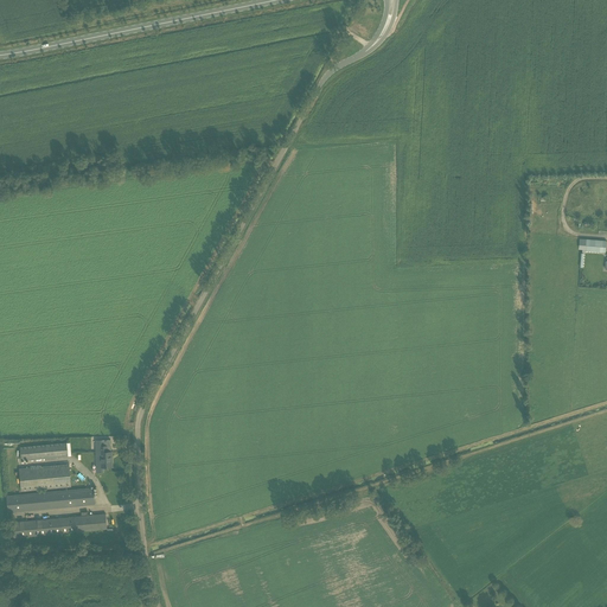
[(585,251),(605,253),(606,241),(579,240),(579,244),(579,249),(582,250),(582,254),(583,254),(585,251)]
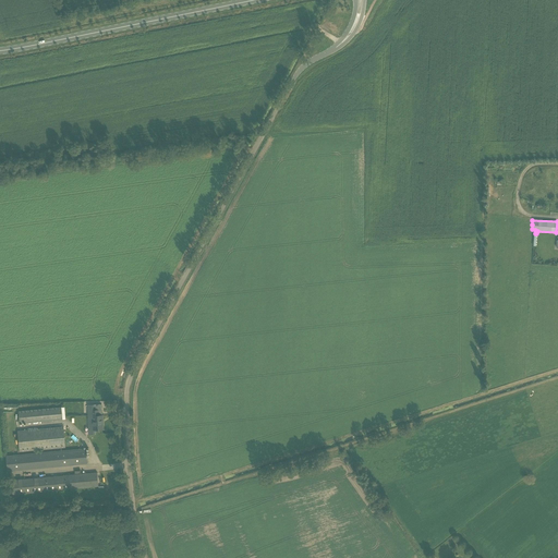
[(521,223),(520,234),(532,235),(532,229),(532,225),(521,223)]
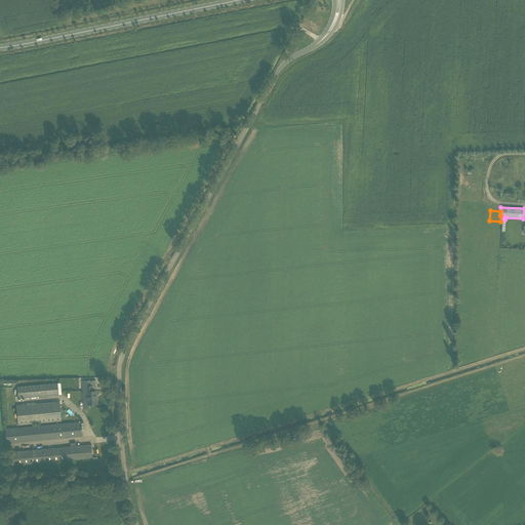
[(83,380),(83,389),(86,389),(86,396),(83,396),(83,404),(89,404),(92,404),(97,404),(96,391),(95,391),(95,380),(91,380),(90,380),(87,380),(86,380),(83,380)]
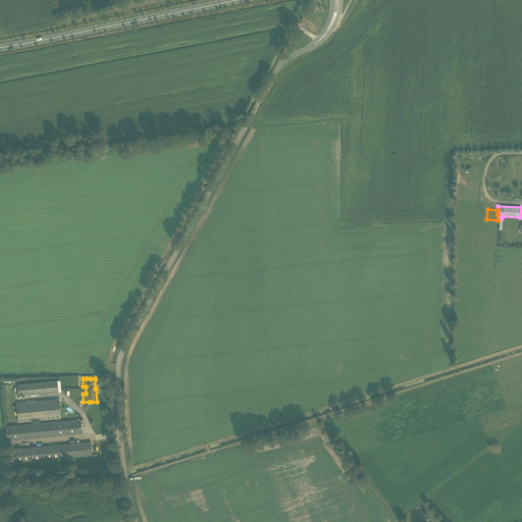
[(17,384),(18,397),(58,393),(57,380),(17,384)]
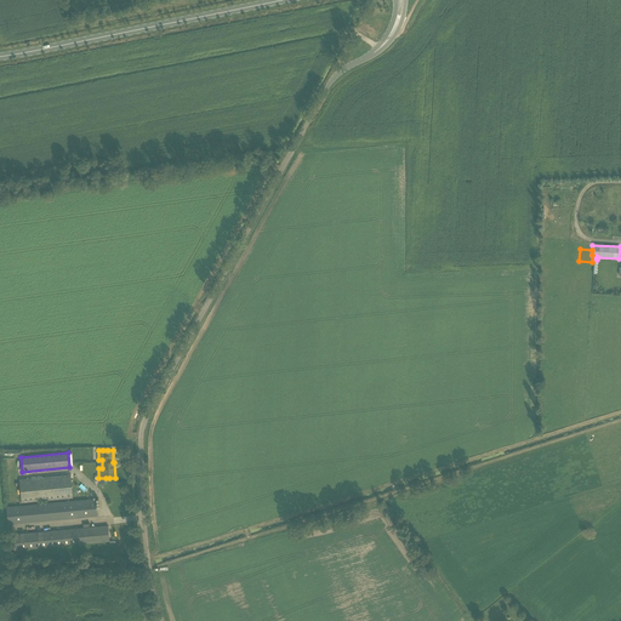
[(20,479),(22,502),(73,497),(70,474),(20,479)]
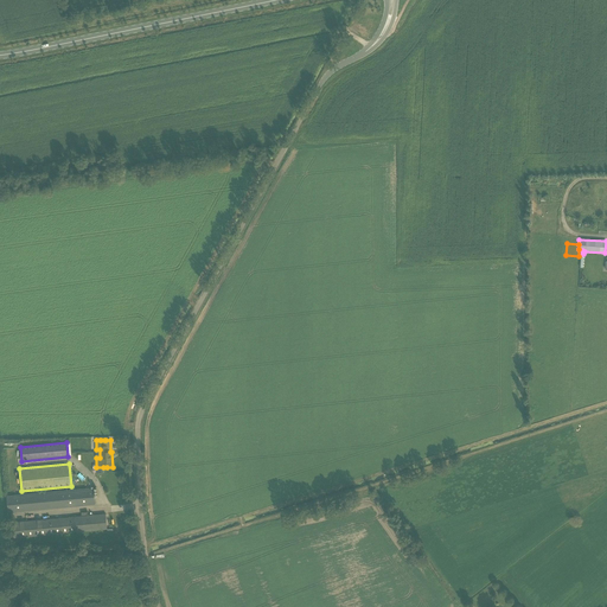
[(7,497),(8,513),(95,505),(94,487),(7,497)]
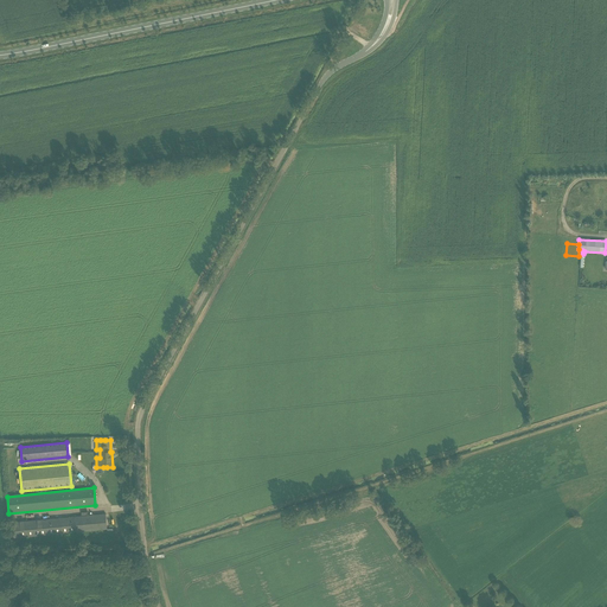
[(10,525),(11,538),(108,529),(107,515),(17,522),(17,524),(10,525)]
